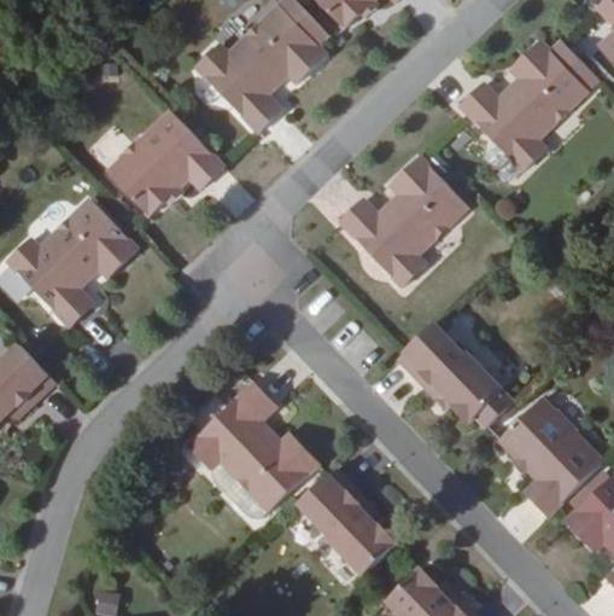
[(287,76),(294,83),(326,53),(320,46),(331,36),(296,0),(293,0),(285,9),(278,3),(227,51),(220,42),(194,67),(257,132),(281,108),(268,94),(262,87),(267,82),(274,89),(287,76)]
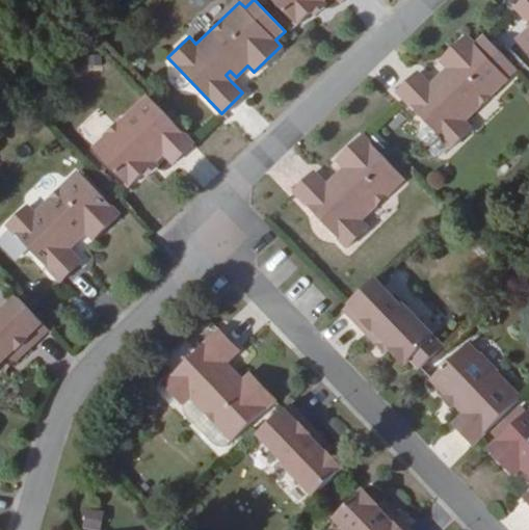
[(336,0),(338,2),(340,0),(271,0),(295,24),(320,0),(336,0)]
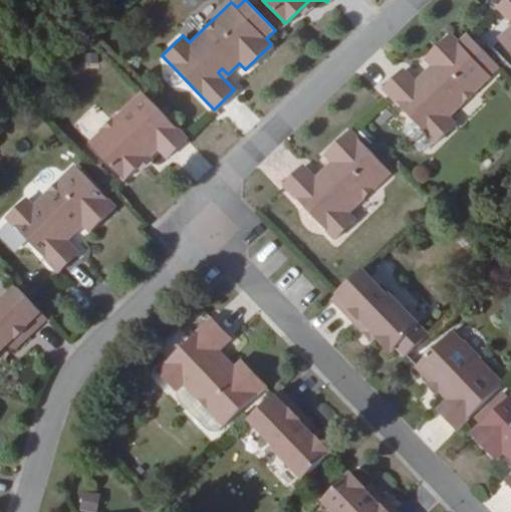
[(501,0),(496,5),(510,20),(510,0),(501,0)]
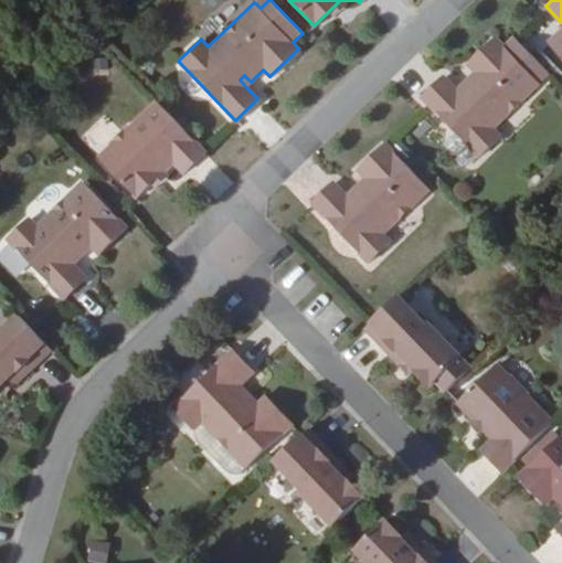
[(473,71),(459,83),(465,89),(462,94),(455,87),(443,74),(420,96),(453,130),(476,155),(476,156),(499,134),(492,127),(539,83),(495,35),(465,63),(473,71)]
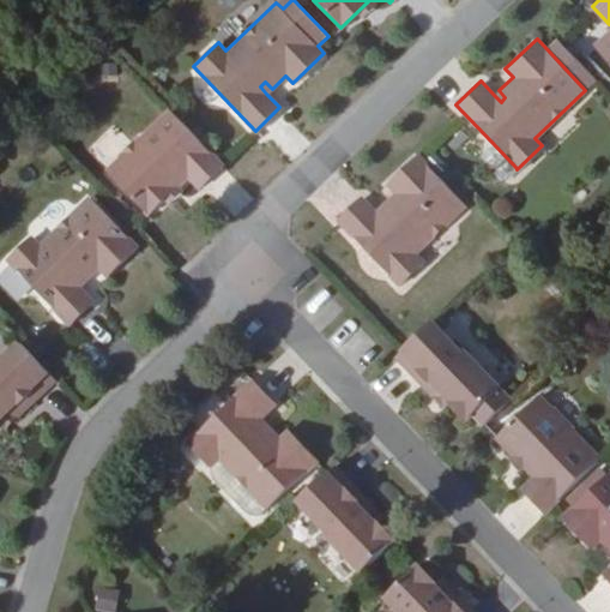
[(499,90),(494,95),(501,102),(505,97),(499,90)]
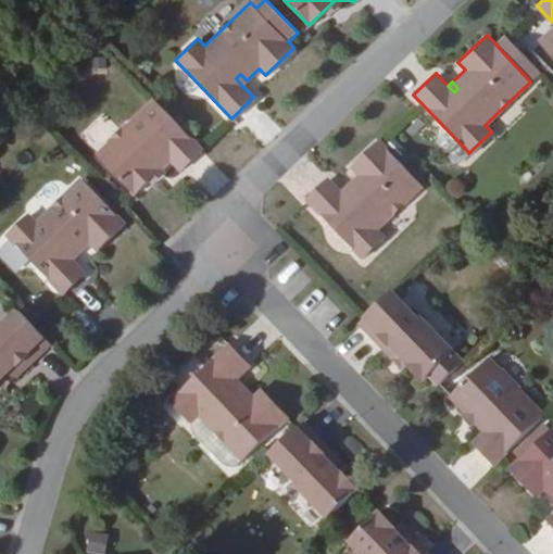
[(178,171),(201,149),(152,98),(124,124),(123,123),(105,140),(107,142),(93,154),(133,193),(167,161),(178,171)]
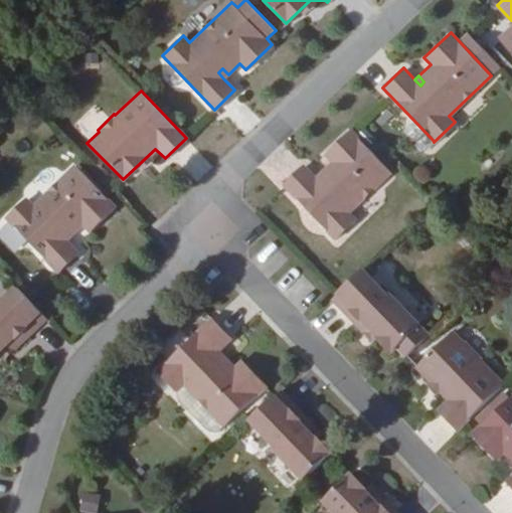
[(424,150),(434,141),(412,119),(403,129),(403,132),(420,150),(424,150)]
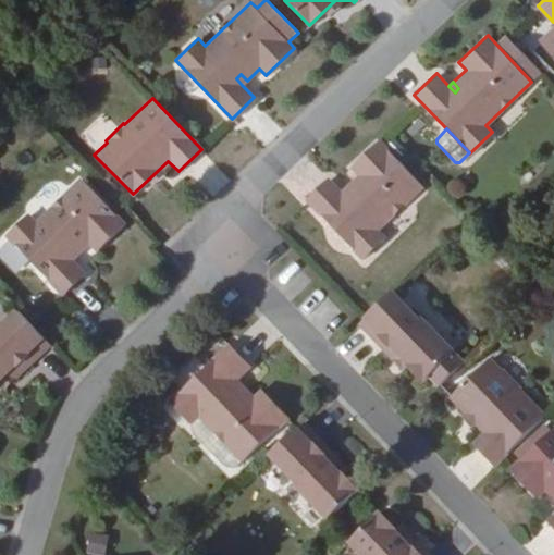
[(380,139),(351,167),(357,174),(345,185),(351,193),(346,196),(341,189),(329,177),(306,198),(361,258),(384,236),(377,230),(423,186),(380,139)]
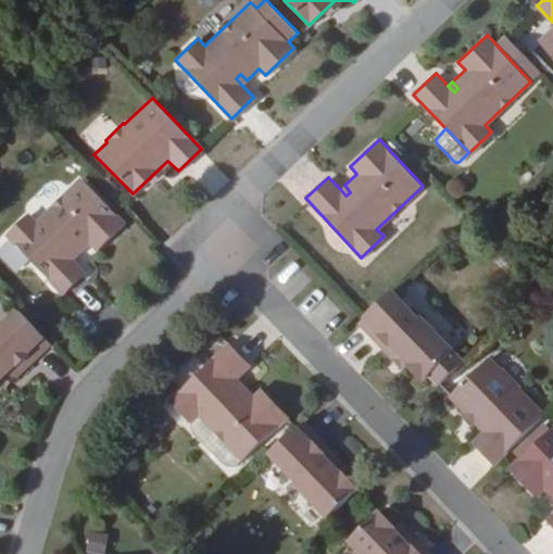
[(88,243),(95,251),(124,223),(79,177),(35,222),(27,214),(4,235),(61,293),(84,273),(72,260),(65,253),(70,249),(76,256),(88,243)]
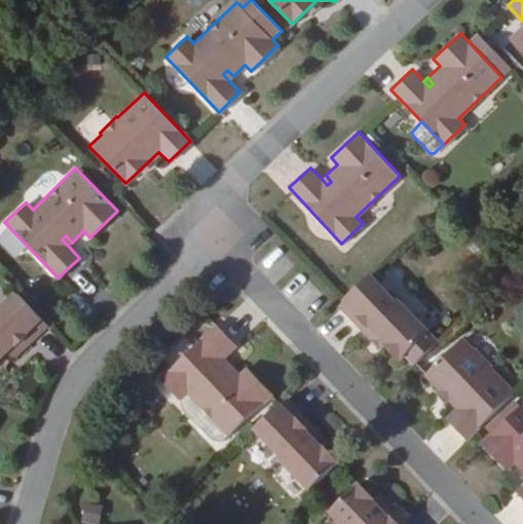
[(383,343),(399,359),(406,352),(416,363),(438,341),(427,330),(397,298),(395,300),(369,273),(337,303),(356,324),(362,319),(384,342),(383,343)]
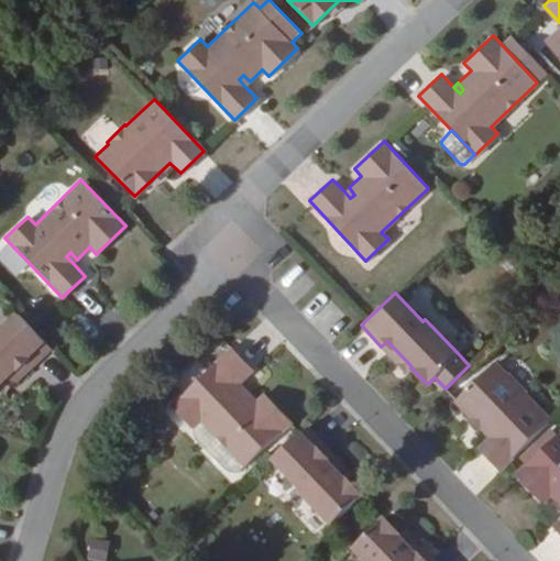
[(0,382),(22,361),(28,366),(50,347),(17,312),(0,327),(0,382)]
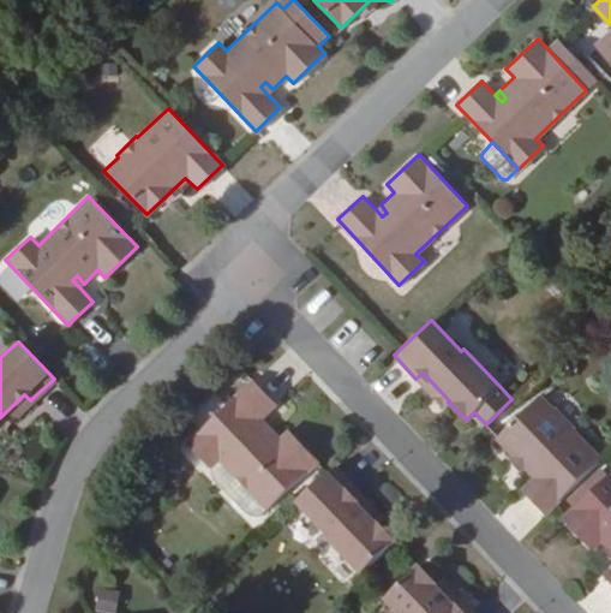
[(317,462),(287,429),(279,436),(265,423),(258,429),(255,424),(261,418),(275,405),(251,380),(186,442),(210,466),(219,459),(265,510),(270,505),(306,471),(317,462)]
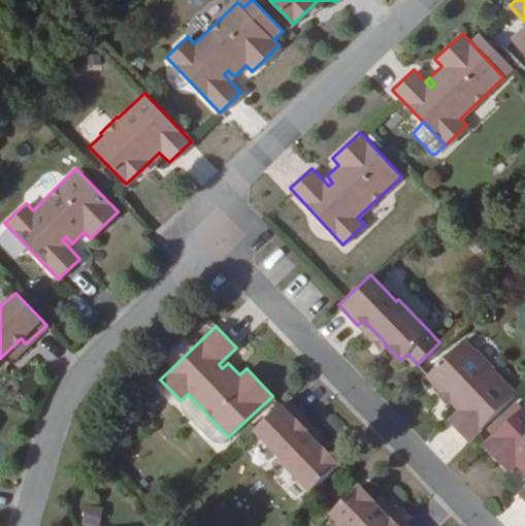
[(448,417),(467,438),(516,392),(491,366),(492,365),(476,349),(474,350),(464,338),(425,374),(457,408),(448,417)]
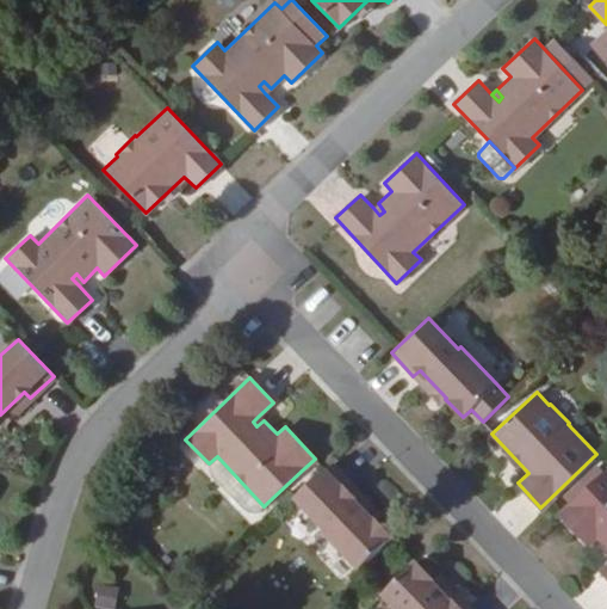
[(320,530),(355,568),(390,536),(372,517),(371,518),(345,491),(352,484),(329,461),(292,497),(322,529),(320,530)]
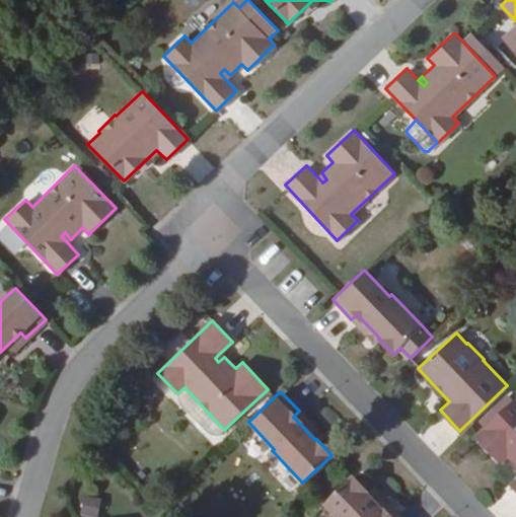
[(515,395),(473,436),(500,463),(506,457),(515,466),(515,476),(509,484),(515,490),(515,395)]
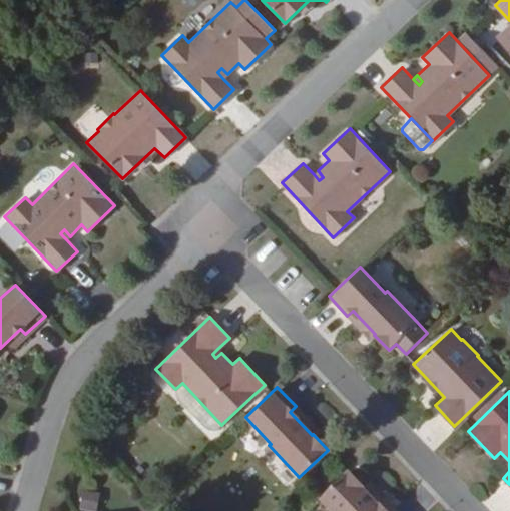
[(348,470),(320,498),(332,510),(396,510),(390,504),(384,509),(362,486),(363,485),(348,470)]
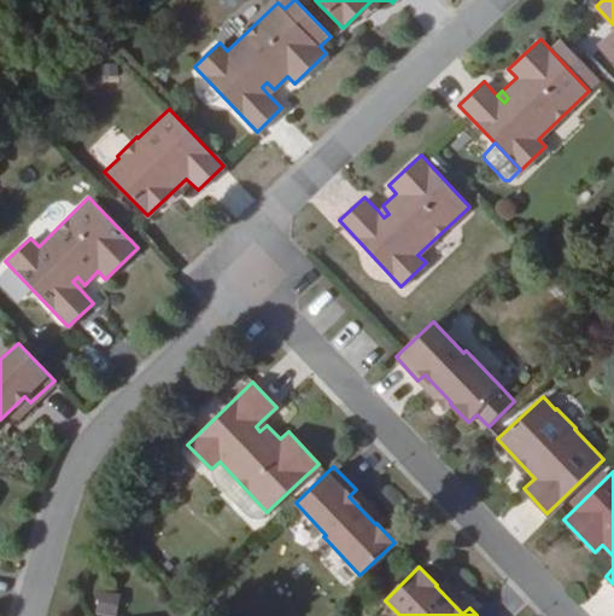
[(91,593),(86,611),(104,615),(109,598),(91,593)]
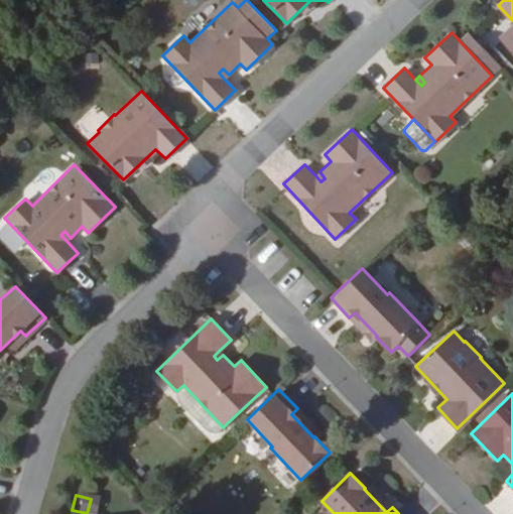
All buildings are outlined.
